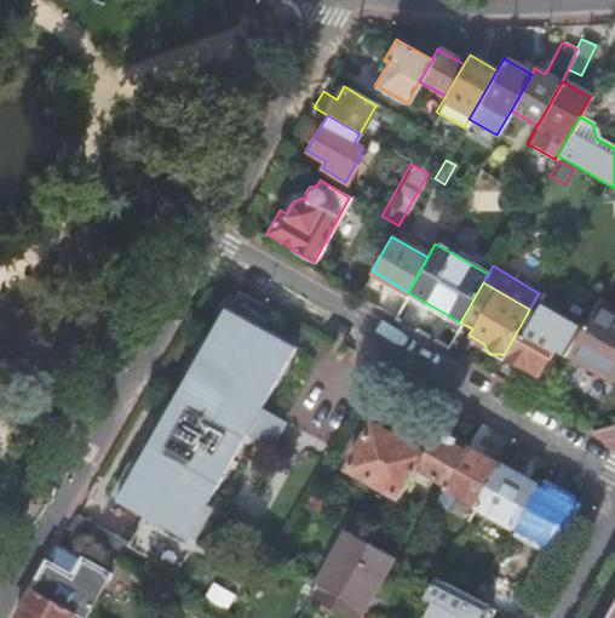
[(581,326),(564,355),(613,383),(614,377),(614,302),(599,293),(581,326)]
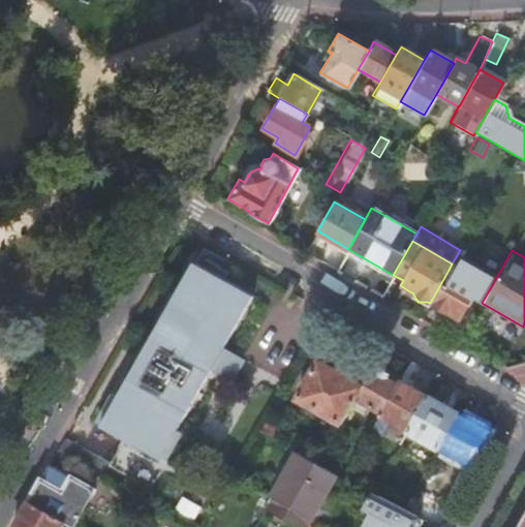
[(452,264),(449,270),(430,303),(431,303),(433,308),(441,313),(446,312),(457,318),(469,296),(481,303),(482,303),(496,278),(457,255),(452,264)]
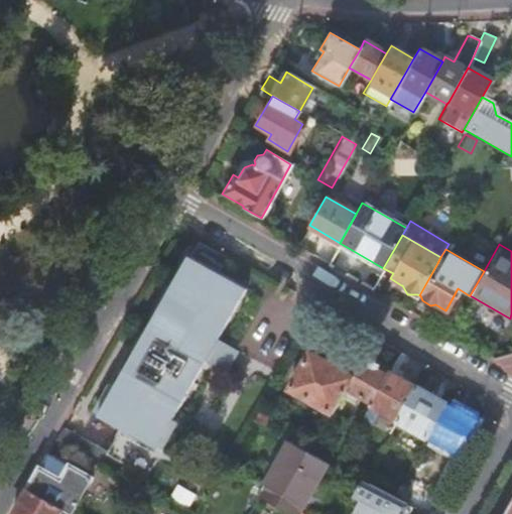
[(91,411),(96,413),(95,415),(117,426),(103,452),(102,454),(116,462),(123,466),(143,477),(158,450),(156,448),(172,421),(167,419),(201,360),(214,338),(243,286),(186,254),(111,387),(107,384),(91,411)]
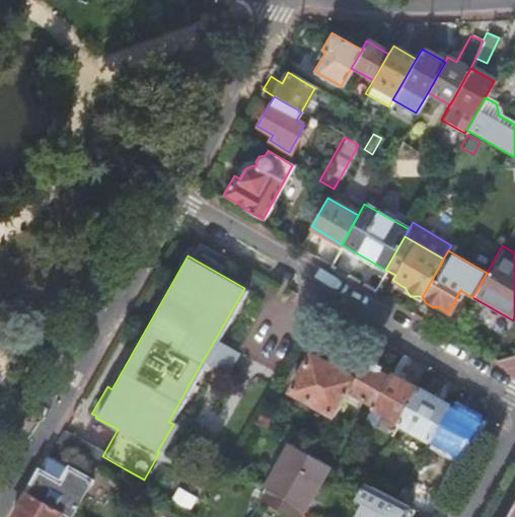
[(237,352),(215,340),(202,362),(224,375),(237,352)]
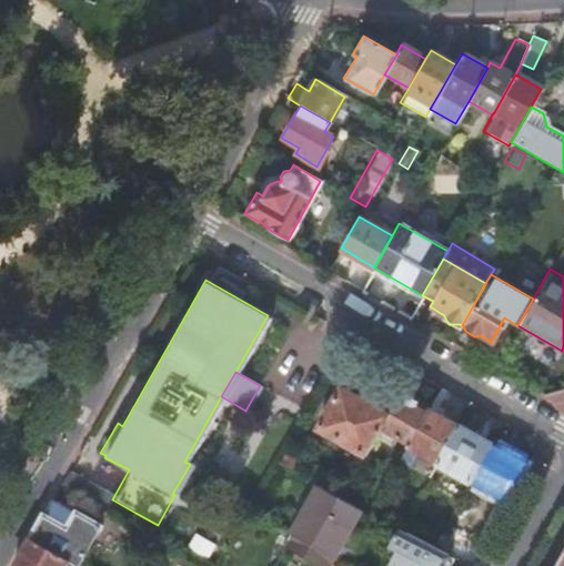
[(380,426),(381,427),(389,414),(339,385),(314,427),(363,455),(380,426)]
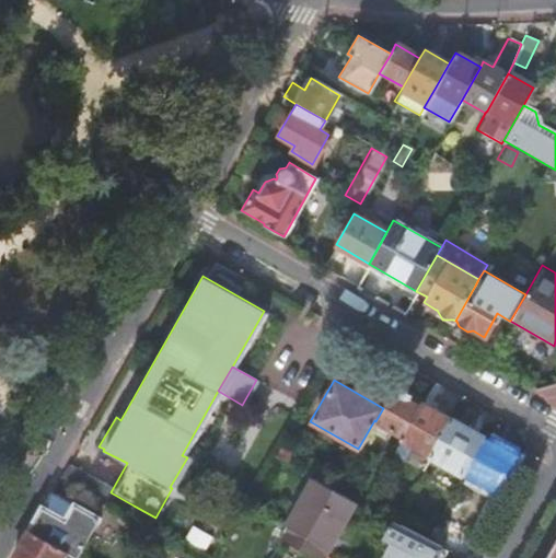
[(383,408),(375,421),(402,437),(421,402),(395,386),(383,408)]
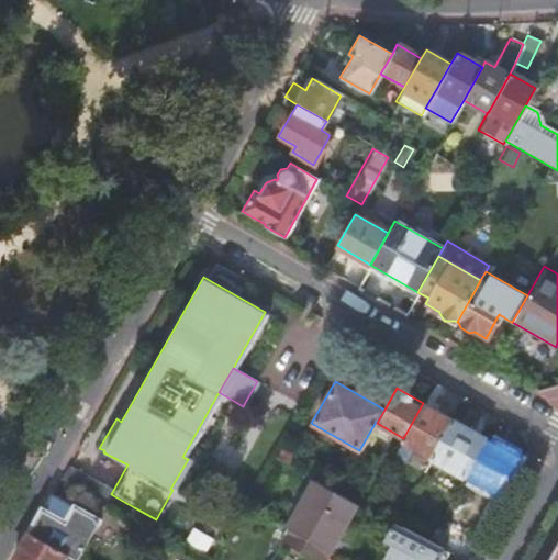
[(413,449),(430,458),(453,420),(423,403),(403,438),(401,441),(413,449)]
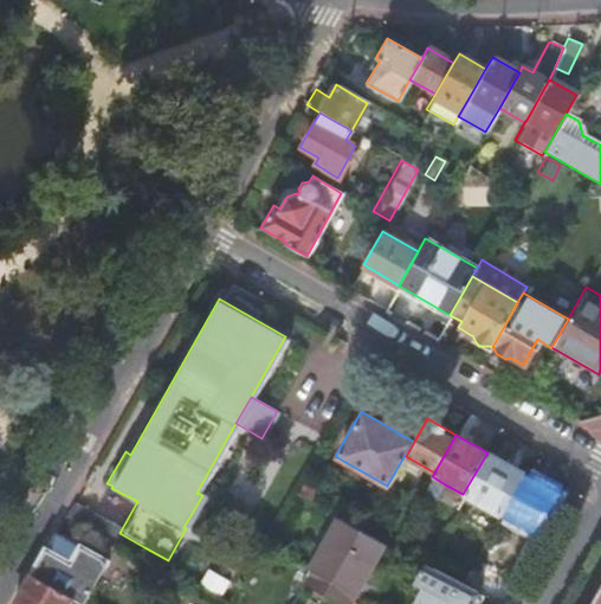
[(488,453),(463,494),(498,513),(522,473),(488,453)]
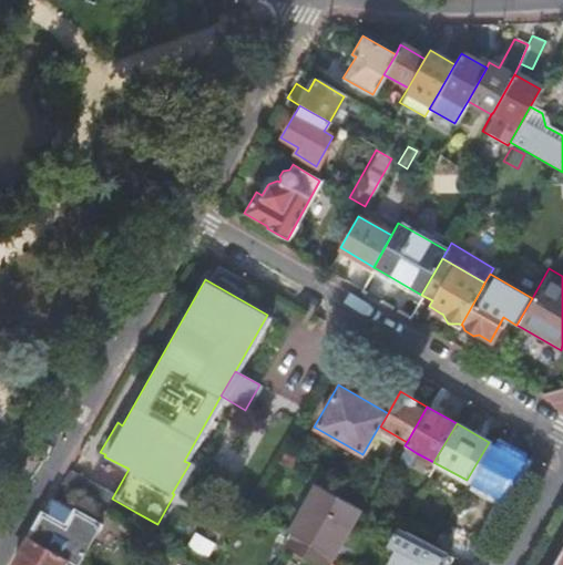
[(467,480),(502,501),(524,462),(489,442),(467,480)]
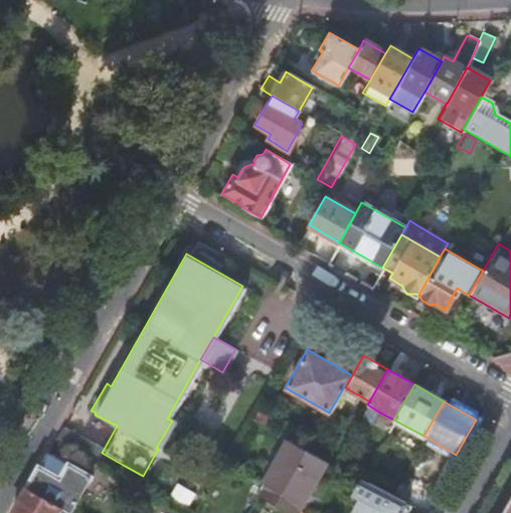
[(367,404),(359,418),(370,424),(378,411),(367,404)]
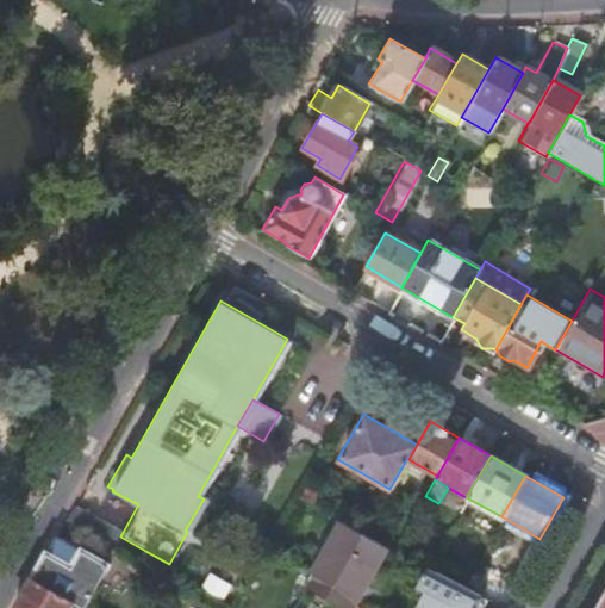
[(306,481),(297,496),(315,506),(323,490),(306,481)]
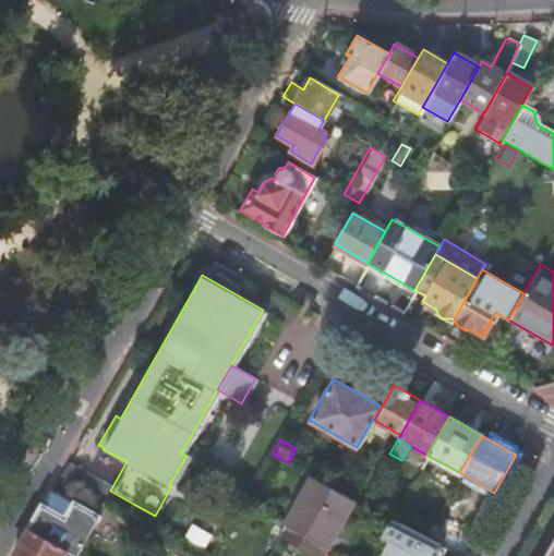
[(311,475),(278,532),(318,554),(321,551),(351,499),(311,475)]
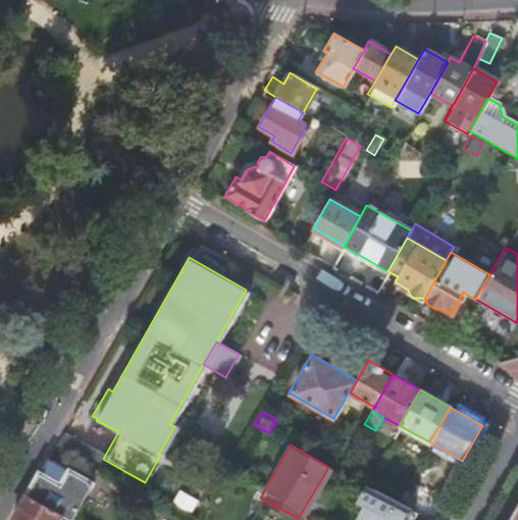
[(37,472),(23,494),(68,519),(89,483),(44,458),(37,472)]
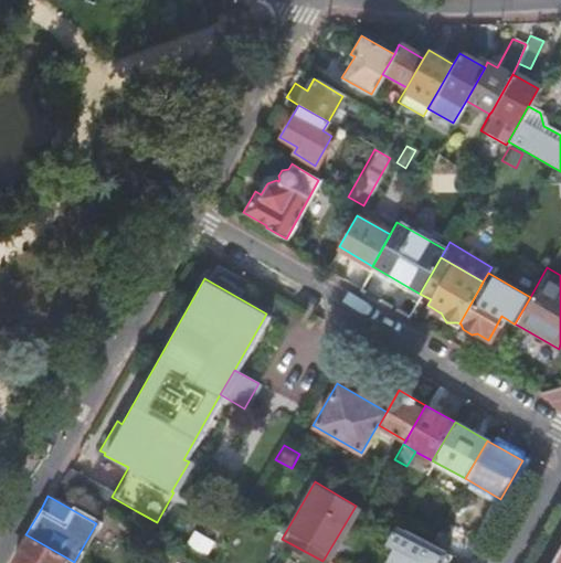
[(393,528),(385,542),(393,546),(385,561),(389,562),(438,562),(444,552),(427,543),(395,526),(393,528)]
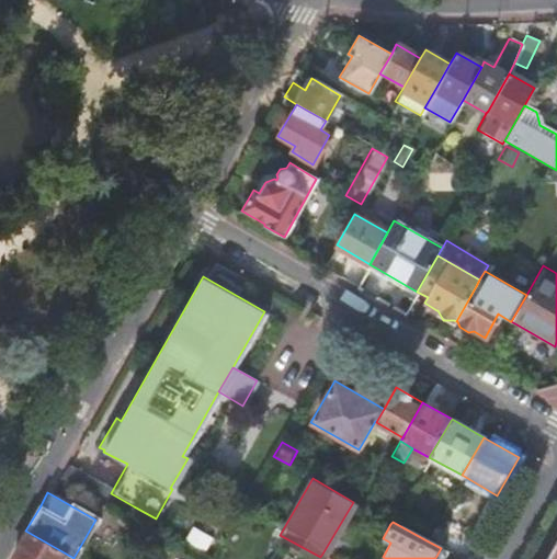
[(208,536),(191,525),(183,539),(201,549),(208,536)]
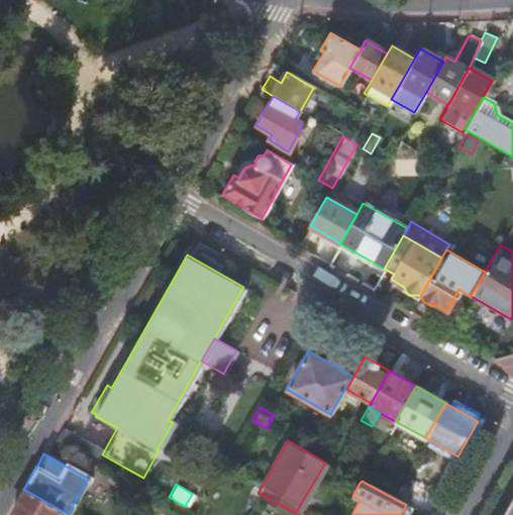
[(417,496),(397,485),(391,497),(406,505),(411,507),(417,496)]
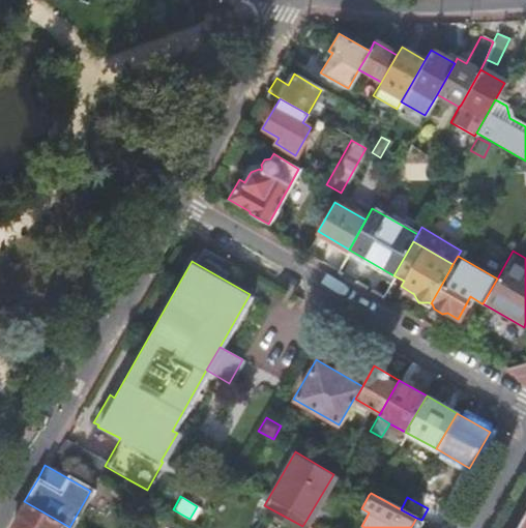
[(70,527),(69,527),(24,501),(10,525),(8,527),(70,527)]
